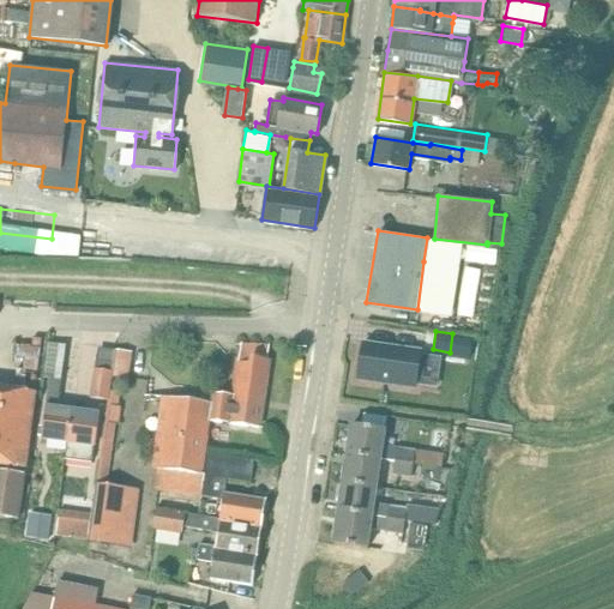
[(148,336),(132,335),(130,365),(145,366),(148,336)]
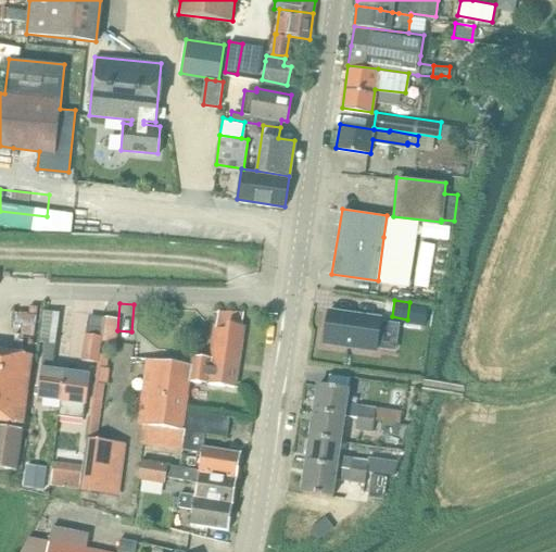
[(41,361),(37,396),(60,399),(58,413),(60,414),(66,362),(64,362),(63,368),(51,367),(55,341),(57,337),(59,315),(60,310),(45,308),(43,313),(40,335),(40,339),(45,340),(41,361)]
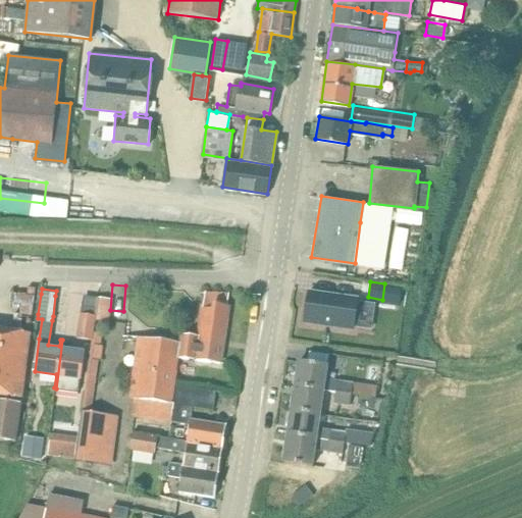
[(304,320),(352,326),(357,296),(309,290),(304,320)]
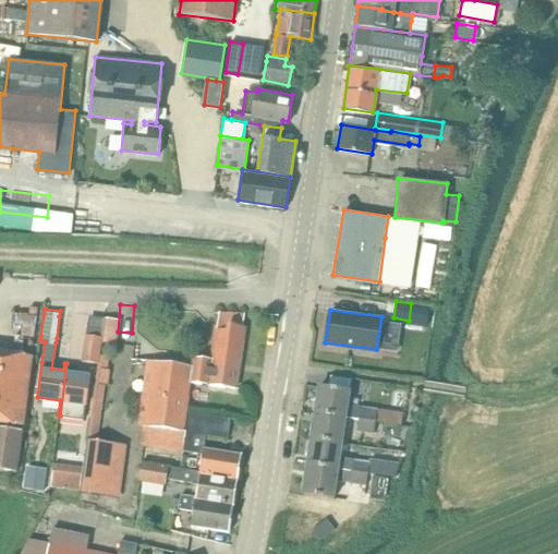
[(99,361),(100,353),(102,336),(101,336),(104,315),(89,313),(86,334),(85,334),(81,359),(97,361),(99,361)]
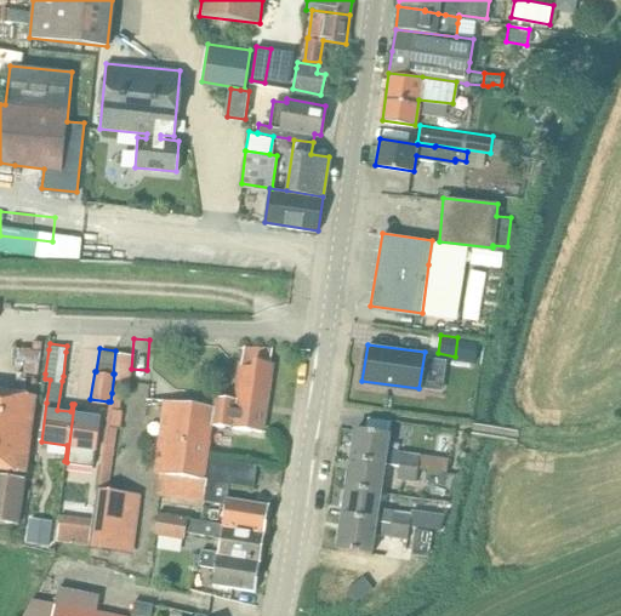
[(261,429),(271,363),(255,360),(254,361),(255,361),(254,368),(240,365),(235,398),(214,395),(212,405),(172,399),(169,423),(160,492),(160,494),(203,500),(206,475),(203,475),(211,422),(237,426),(237,427),(261,429)]
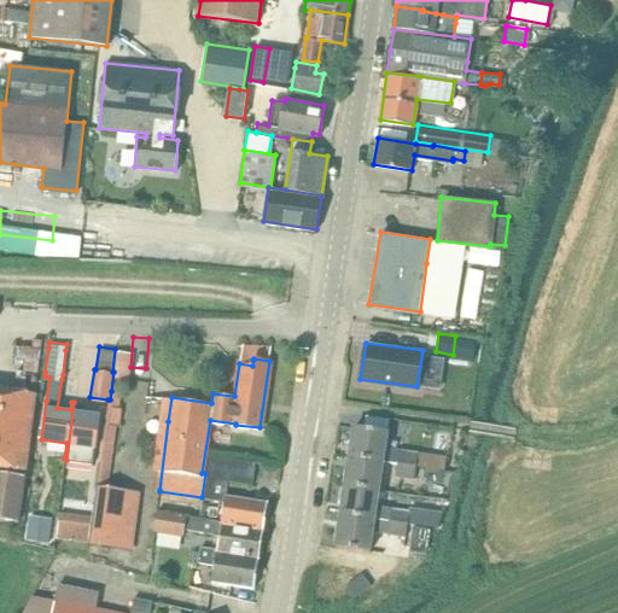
[(0,465),(27,468),(36,391),(0,386),(0,465)]
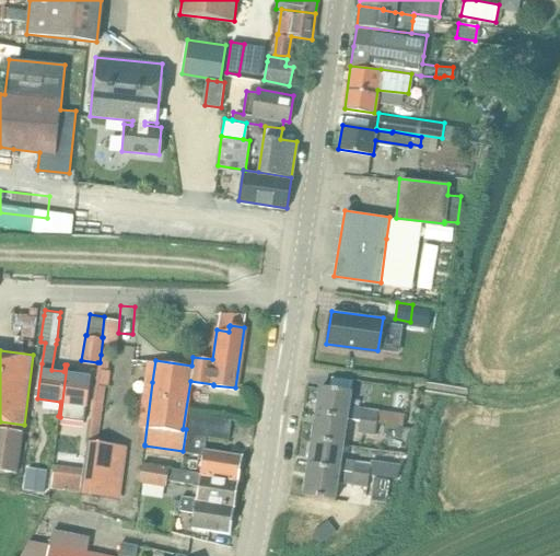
[(107,368),(109,355),(101,355),(100,362),(97,362),(86,439),(83,466),(81,490),(80,490),(80,494),(119,498),(126,444),(98,441),(105,384),(108,384),(111,368),(107,368)]
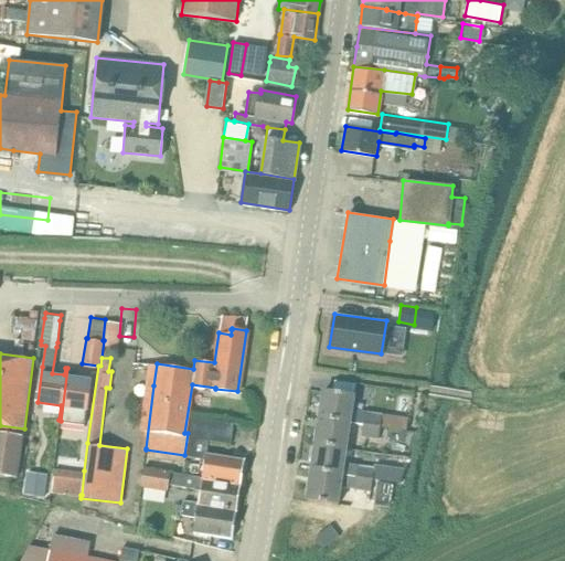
[(84,423),(86,409),(91,378),(75,377),(76,369),(67,368),(61,421),(84,423)]
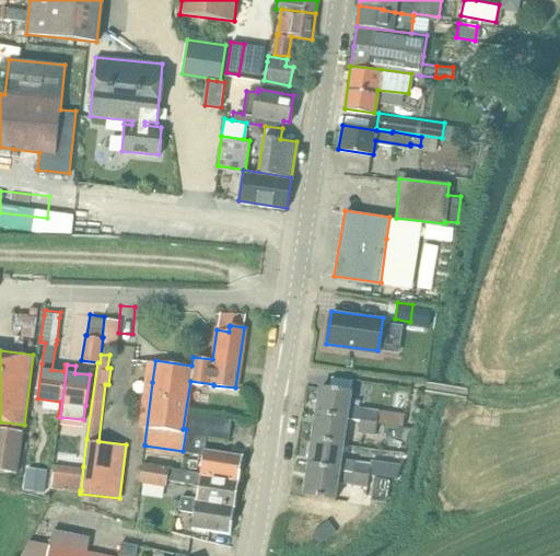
[(321,385),(316,412),(347,416),(359,418),(361,406),(348,404),(351,390),(342,389),(329,386),(321,385)]
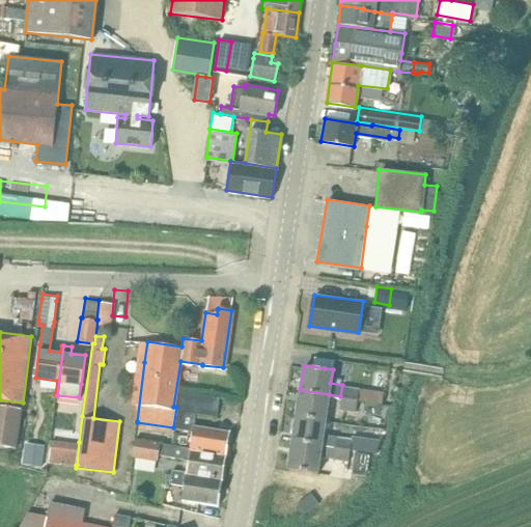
[(342,385),(340,396),(358,399),(359,388),(342,385)]
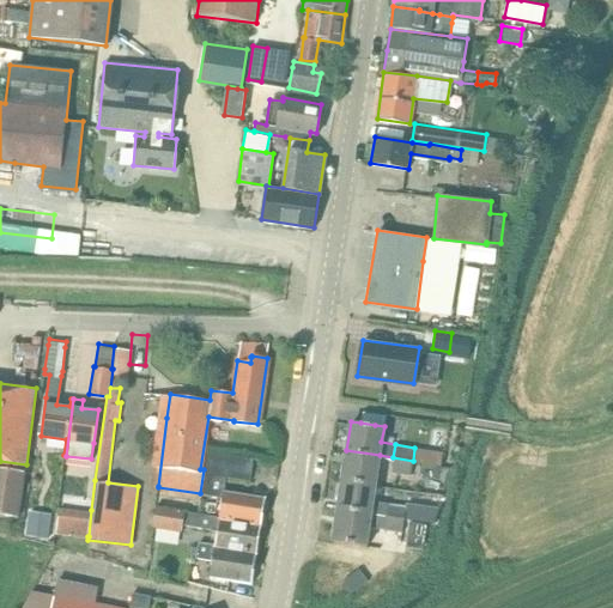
[(414,448),(413,461),(438,464),(441,451),(414,448)]
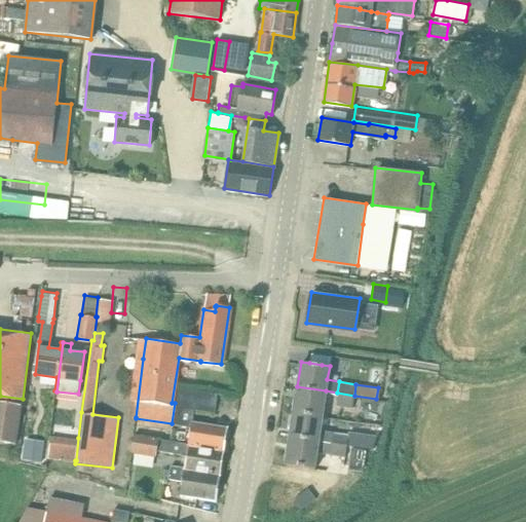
[(215,411),(217,393),(178,386),(175,403),(172,423),(190,426),(188,441),(224,446),(227,426),(192,420),(194,408),(215,411)]
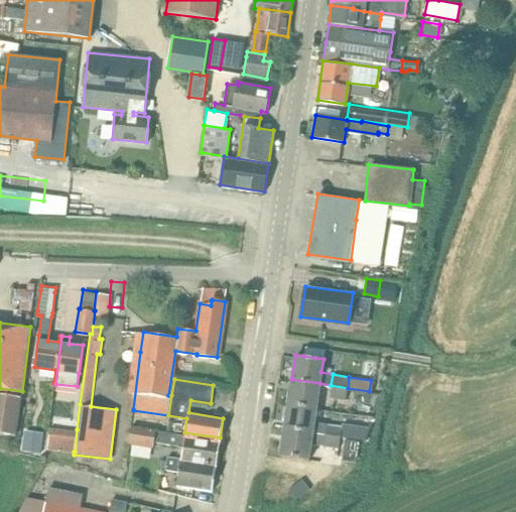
[(291,379),(288,403),(315,407),(319,383),(291,379)]
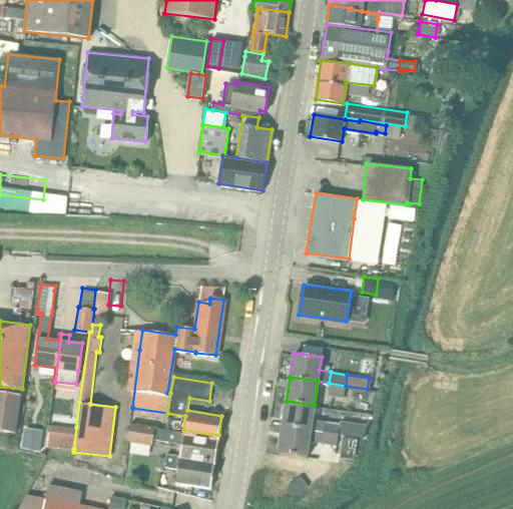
[(329,383),(328,394),(344,397),(346,386),(329,383)]
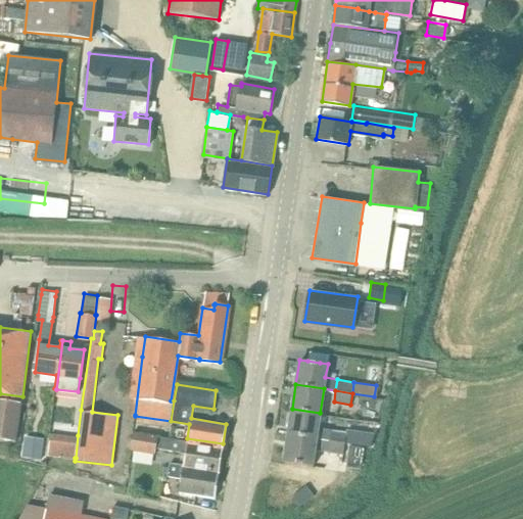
[(0,437),(13,440),(19,402),(0,398),(0,437)]
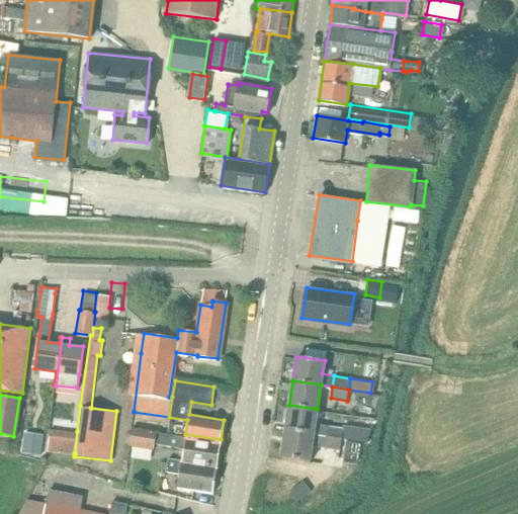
[(289,405),(285,429),(325,435),(327,424),(315,422),(317,409),(289,405)]
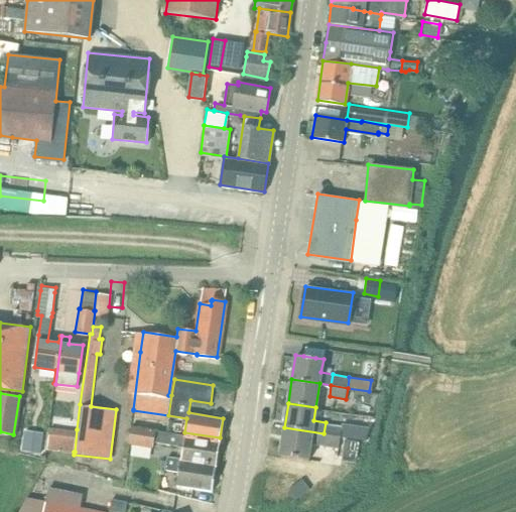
[(326,422),(324,433),(341,435),(342,424),(326,422)]
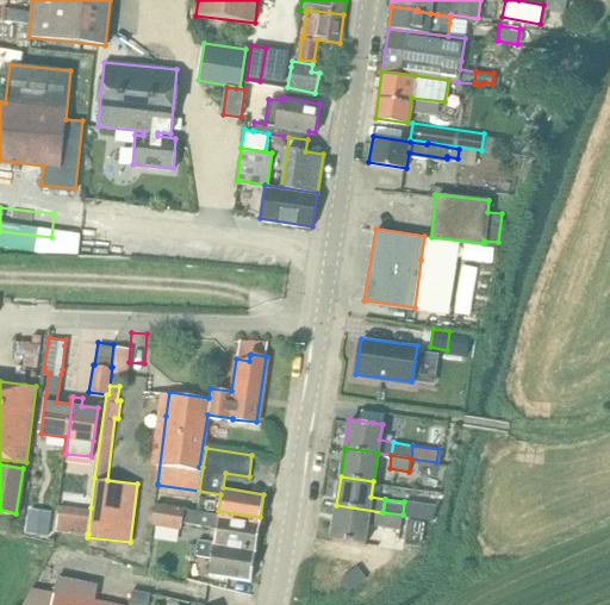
[(91,507),(58,503),(55,529),(87,534),(88,534),(91,507)]
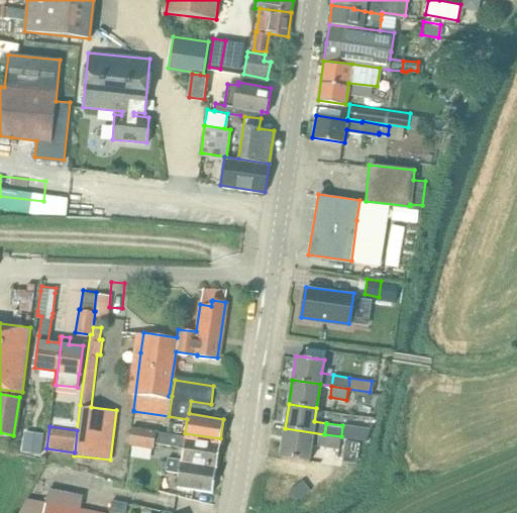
[(185,434),(157,430),(157,429),(131,426),(128,443),(152,446),(153,441),(179,445),(178,454),(181,454),(181,458),(177,457),(177,459),(216,467),(220,438),(185,433),(185,434)]
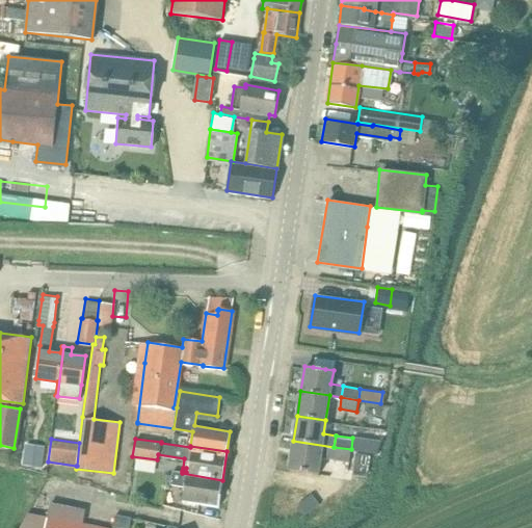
[(293,441),(289,469),(319,474),(322,455),(333,457),(334,447),(293,441)]
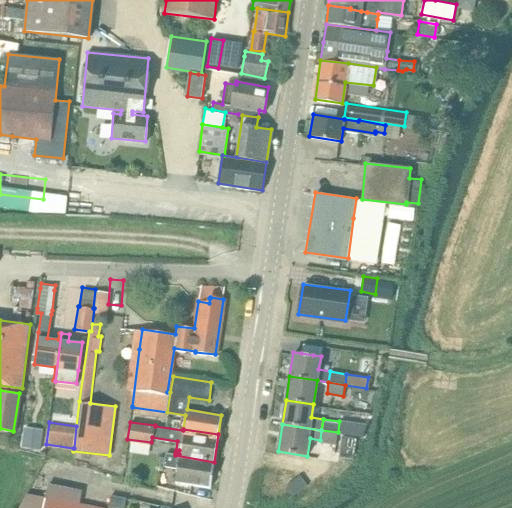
[(320,440),(319,441),(320,441),(336,443),(337,435),(338,432),(321,430),(320,440)]
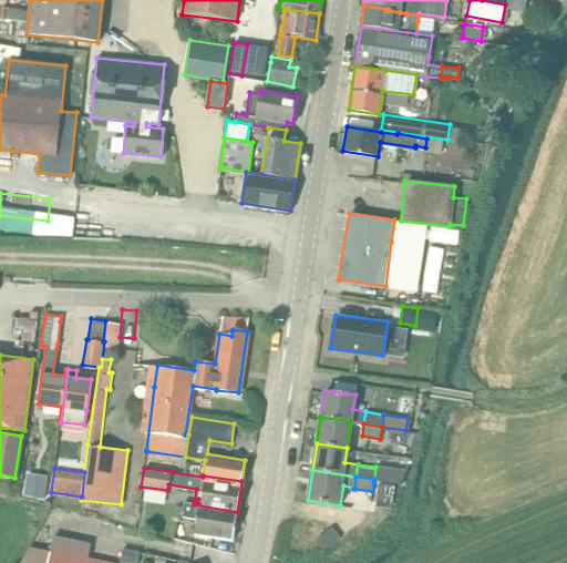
[(391,507),(394,483),(379,481),(375,504),(391,507)]
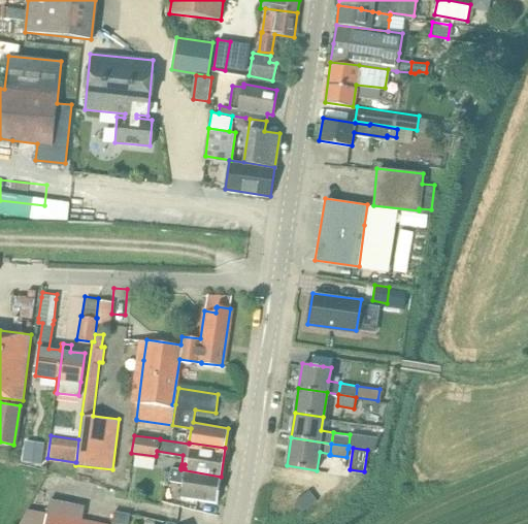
[(221,477),(180,469),(180,467),(170,466),(169,470),(167,469),(164,484),(168,485),(168,480),(183,482),(180,496),(217,501),(221,477)]
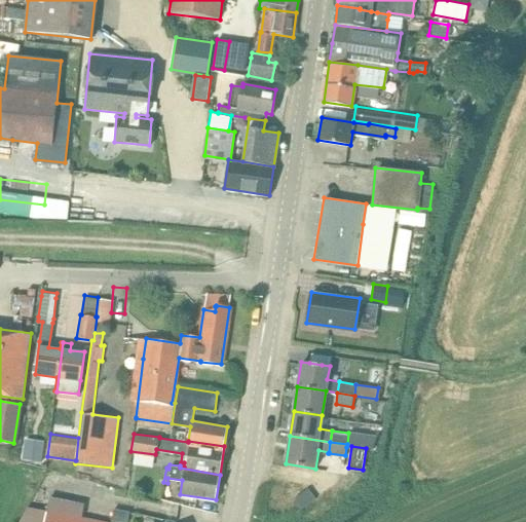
[(302,508),(316,497),(308,486),(294,496),(302,508)]
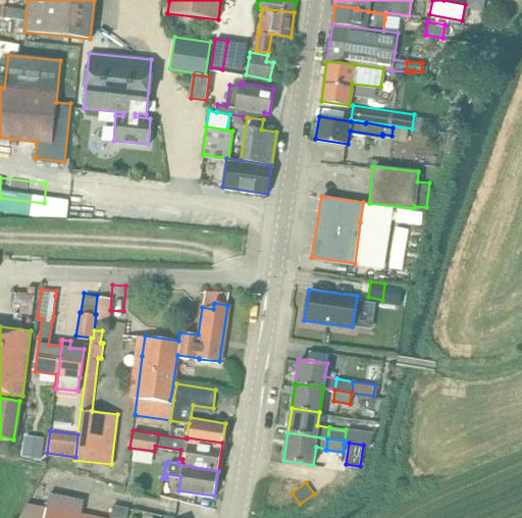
[(293,517),(301,517),(327,500),(322,493),(291,515),(293,517)]
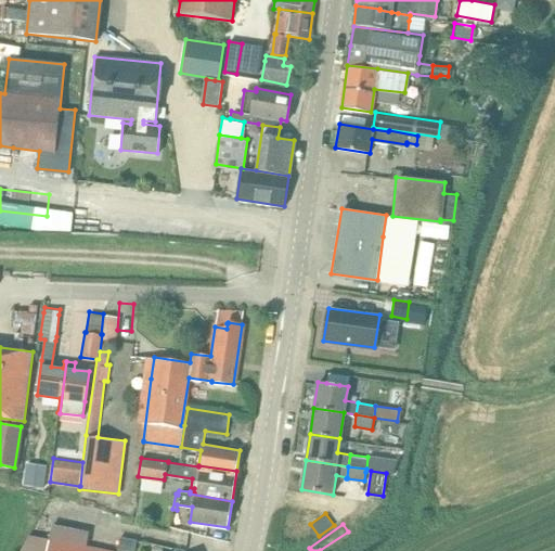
[(49,538),(28,534),(18,550),(115,550),(50,537),(49,538)]
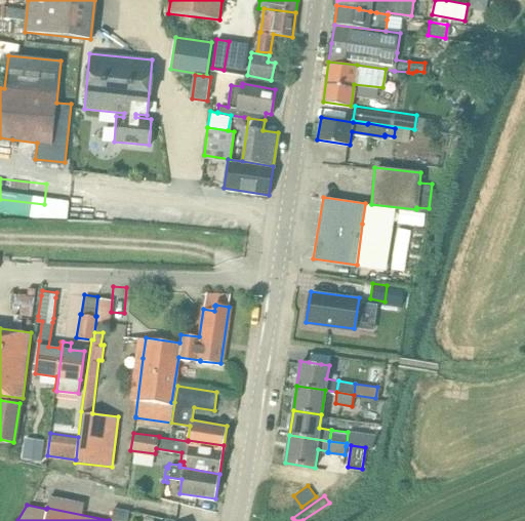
[(123,520),(126,520),(129,509),(113,506),(110,518),(123,520)]
